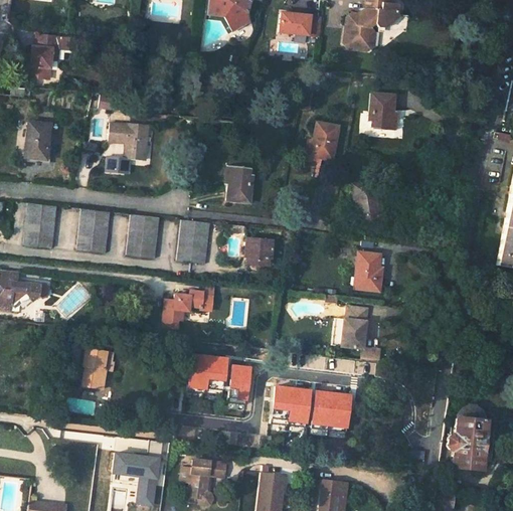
[(211,0),(209,15),(226,17),(234,32),(250,23),(248,12),(253,0),(211,0)]
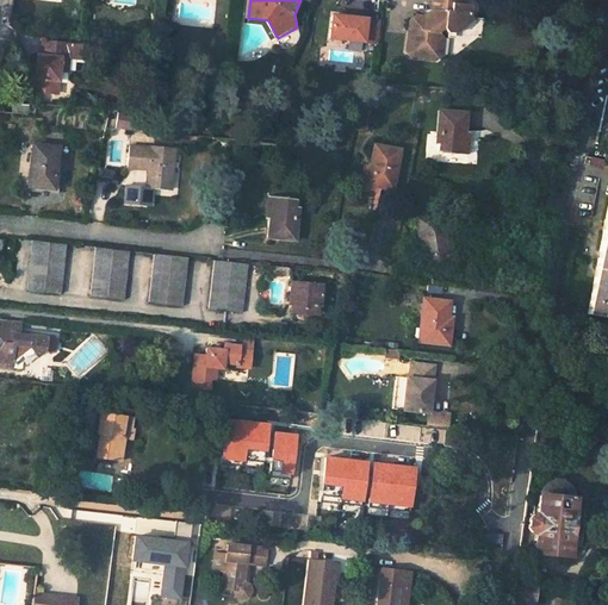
[(427,17),(419,17),(413,20),(409,51),(414,57),(439,60),(444,56),(446,37),(441,31),(446,26),(451,32),(459,33),(473,22),(475,7),(472,5),(466,5),(466,0),(436,0),(435,16),(438,18),(433,20),(429,16),(427,17)]
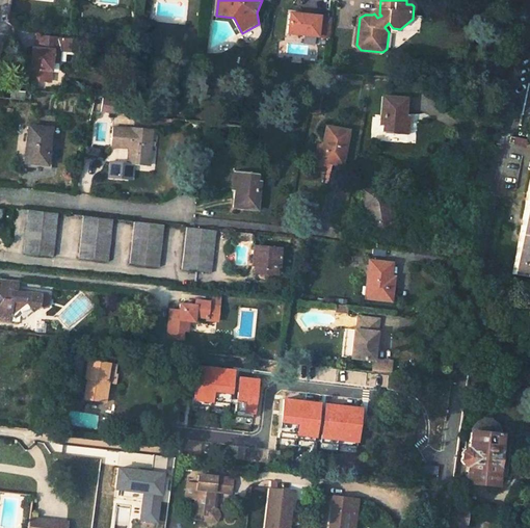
[(287,32),(332,33),(332,9),(288,9),(287,32)]
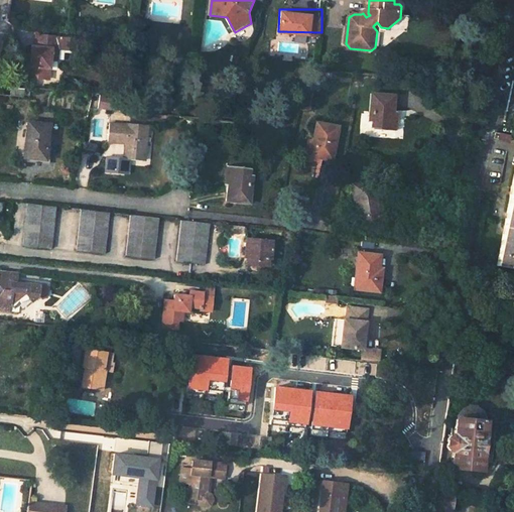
[(59,36),(36,34),(35,47),(32,46),(30,65),(28,65),(27,76),(48,78),(50,60),(51,48),(58,49),(59,36)]
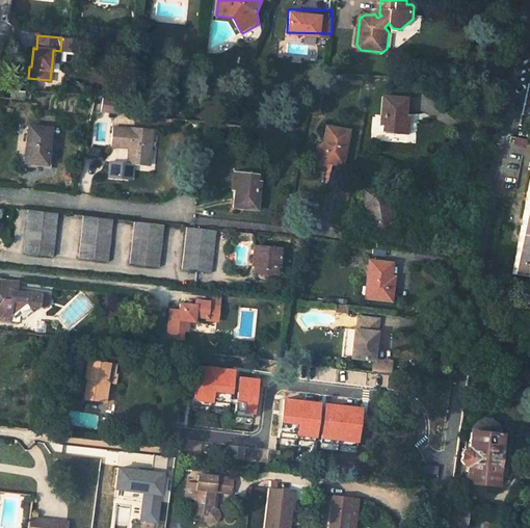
[(58,62),(60,51),(53,50),(52,62),(58,62)]
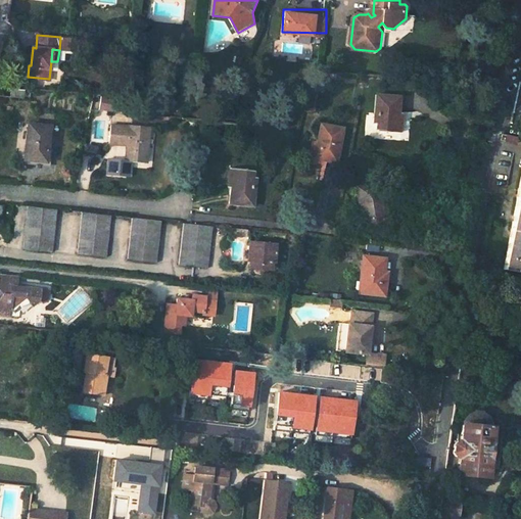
[(300,52),(299,60),(303,62),(306,60),(308,56),(305,52),(300,52)]
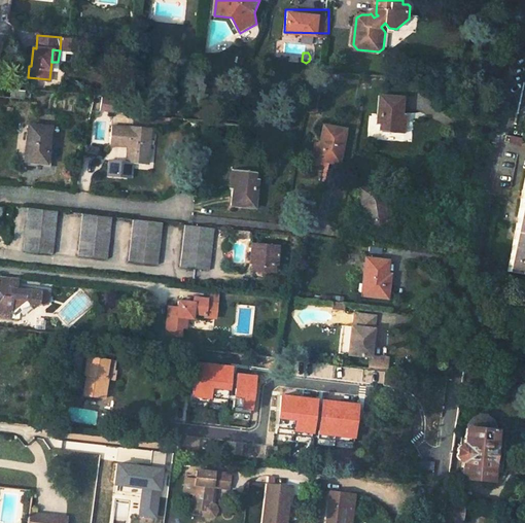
[(382,120),(380,132),(400,134),(403,118),(396,117),(399,100),(379,96),(376,119),(382,120)]
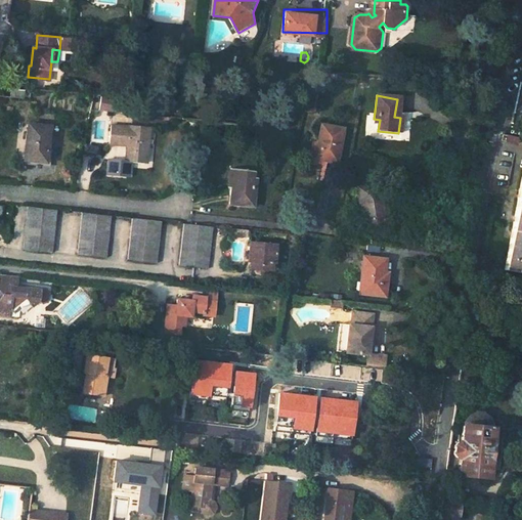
[(315,123),(311,155),(331,158),(336,126),(315,123)]
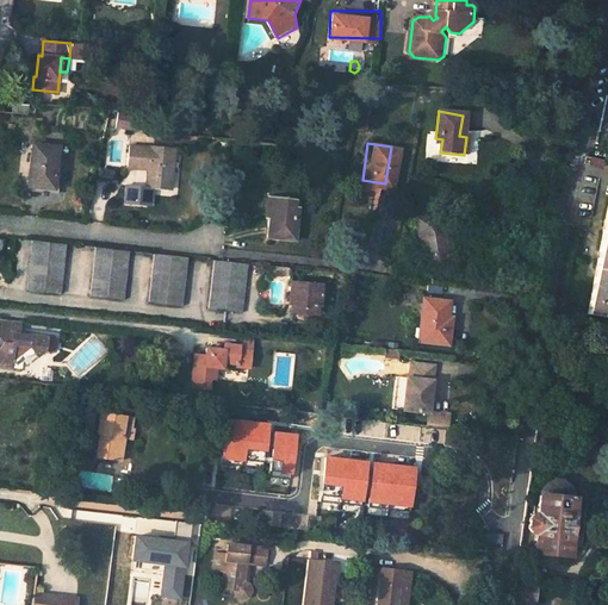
[(63,149),(41,145),(36,185),(59,188),(63,149)]
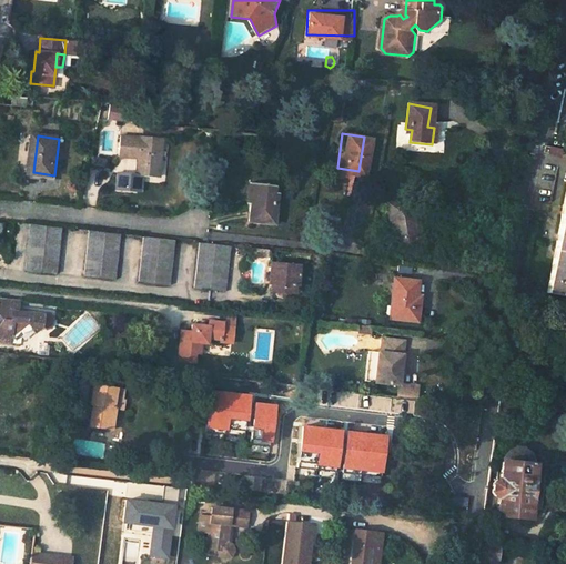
[(165,139),(127,138),(124,157),(144,158),(143,177),(163,179),(165,139)]
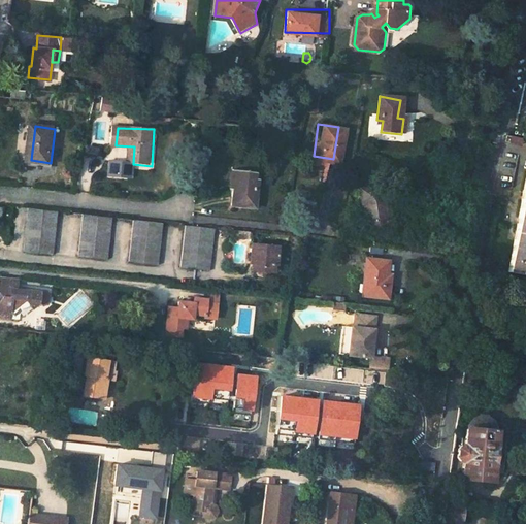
[(263,169),(239,164),(231,198),(256,203),(263,169)]
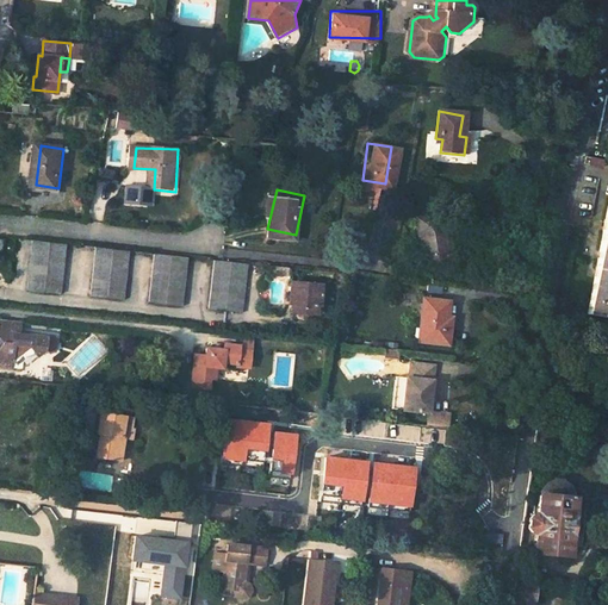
[(607,203),(588,309),(607,313),(607,203)]
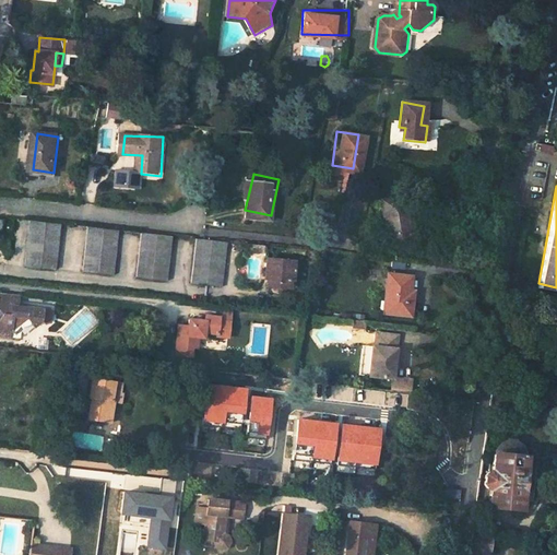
[(384,204),(392,248),(412,245),(407,220),(410,219),(406,200),(384,204)]
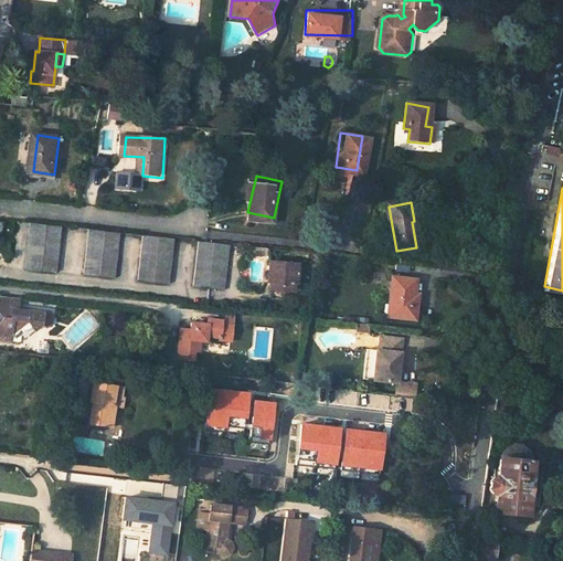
[(34,223),(27,271),(57,273),(63,226),(34,223)]
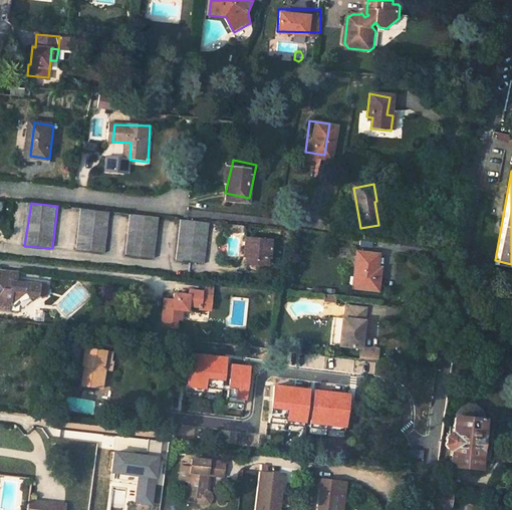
[(82,209),(78,251),(105,254),(110,212),(82,209)]
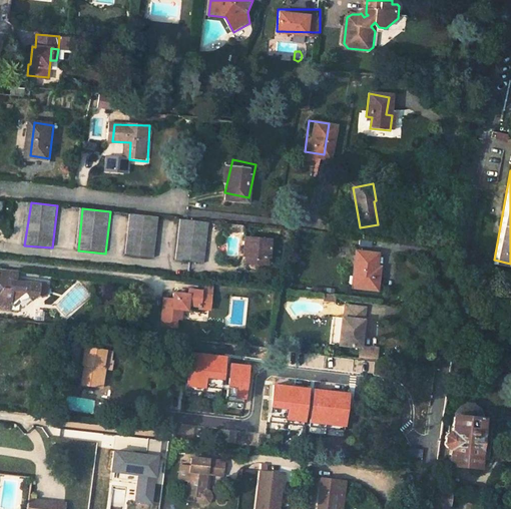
[(133,213),(128,257),(155,260),(160,216),(133,213)]
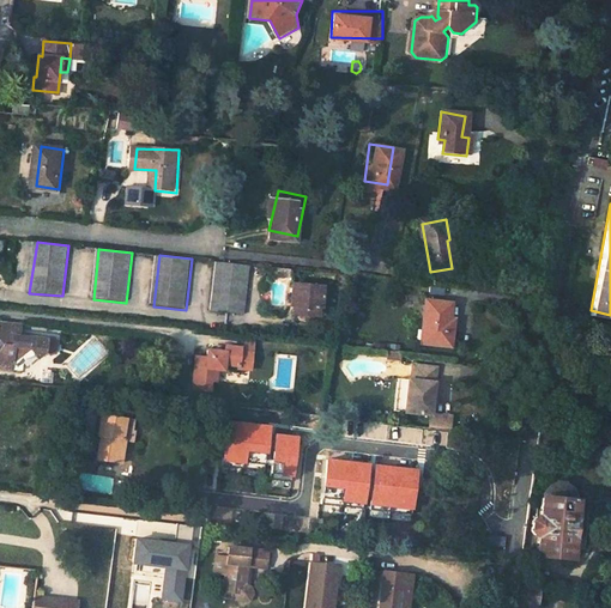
[(227,262),(217,261),(211,312),(225,314),(233,263),(227,262)]
